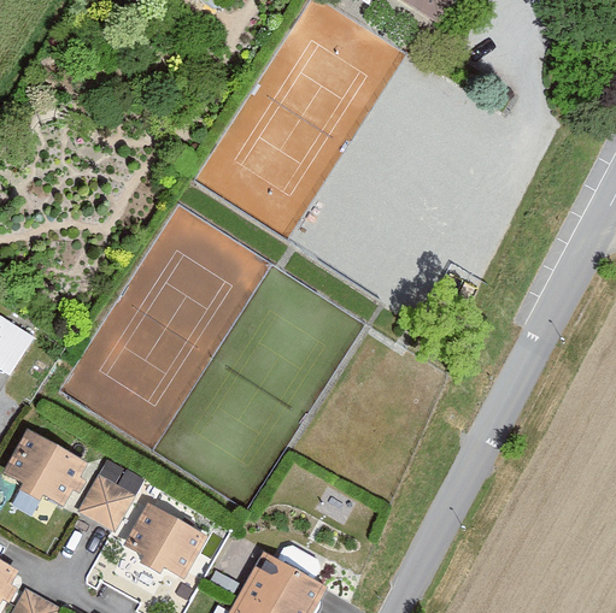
[(412,0),(436,16),(447,0),(412,0)]
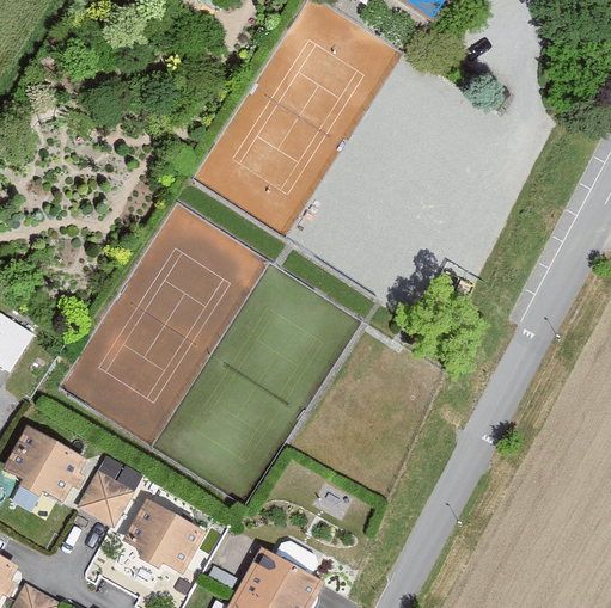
[(85,458),(28,424),(2,467),(22,477),(18,484),(38,496),(42,489),(61,499),(85,458)]
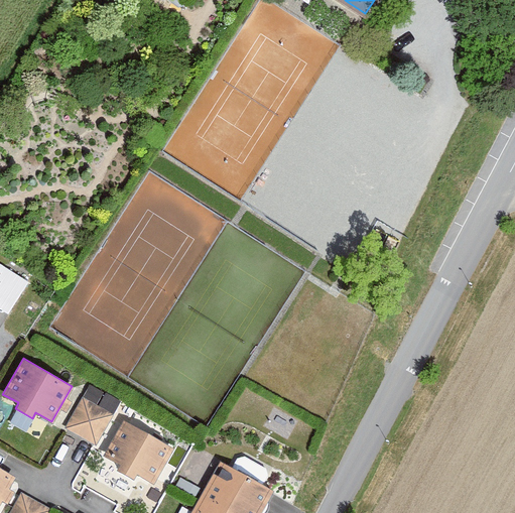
[(109,412),(84,398),(69,425),(94,439),(109,412)]
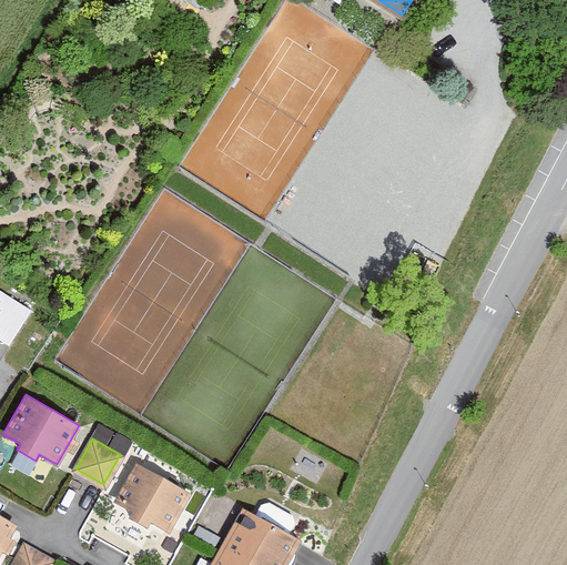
[(191,493),(137,461),(113,501),(131,511),(128,517),(147,527),(150,522),(169,532),(191,493)]
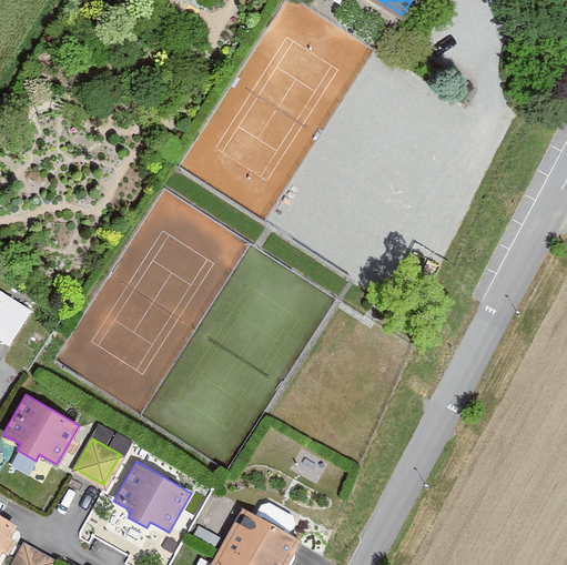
[(243,508),(211,564),(283,564),(297,541),(243,508)]
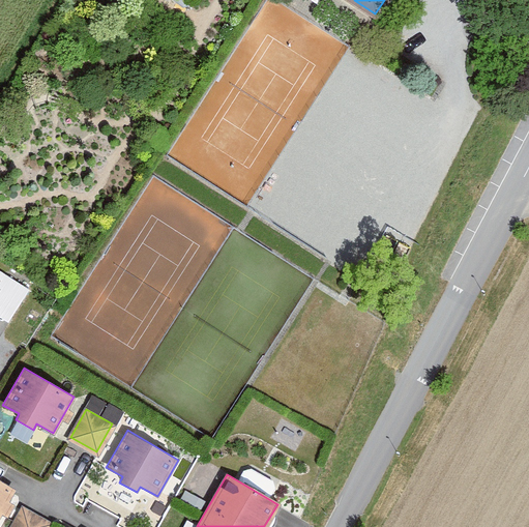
[(0,515),(16,489),(0,480),(0,515)]
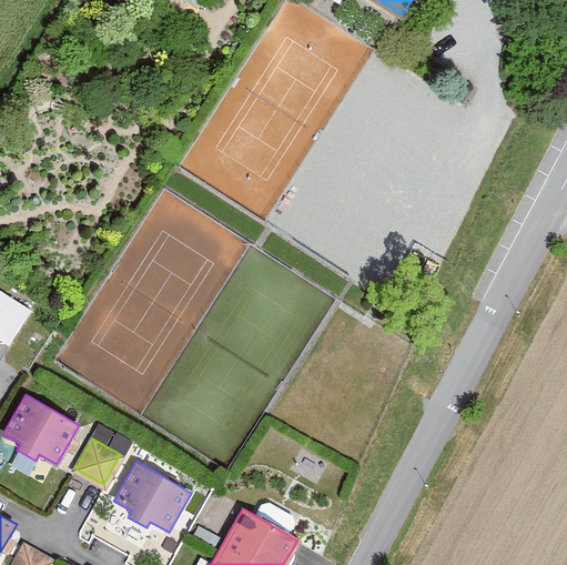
[(48,564),(52,560),(24,544),(12,564),(48,564)]
